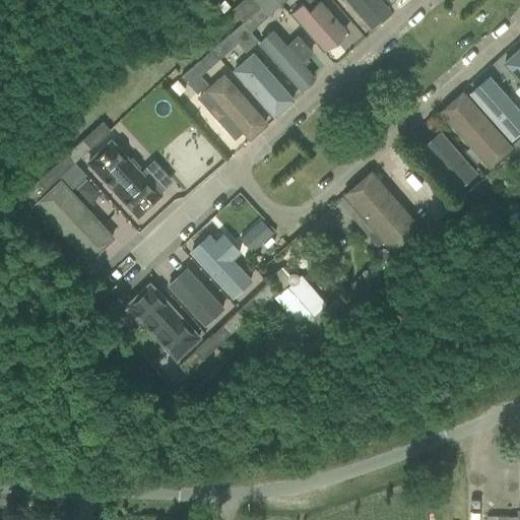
[(243,22),(251,31),(281,4),(277,0),(253,0),(260,7),(243,22)]
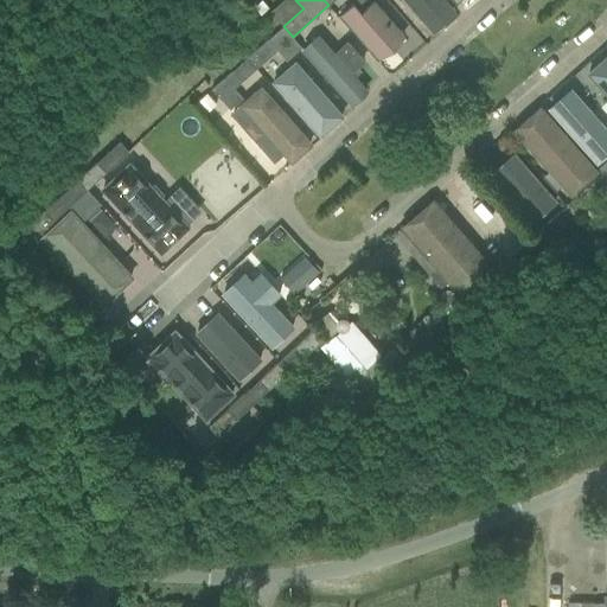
[(368,0),(359,8),(351,0),(349,0),(338,10),(378,56),(402,34),(372,0),(368,0)]
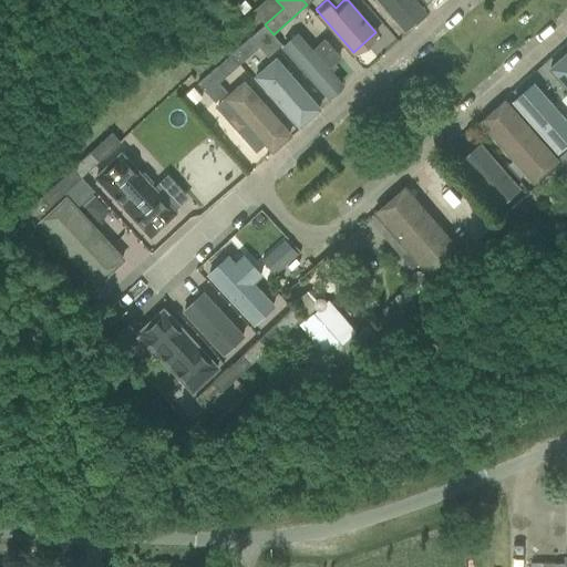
[(414,0),(378,0),(403,30),(425,11),(414,0)]
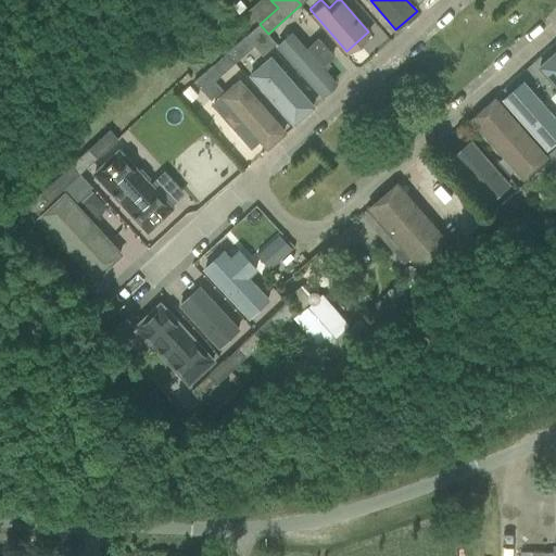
[(226,53),(235,63),(254,47),(262,55),(276,43),(268,34),(260,24),(227,52),(226,53)]
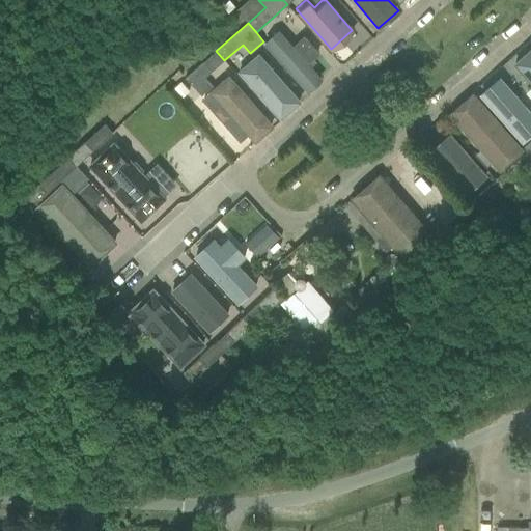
[(278,25),(264,37),(308,88),(322,76),(307,59),(317,50),(302,31),(291,40),(278,25)]
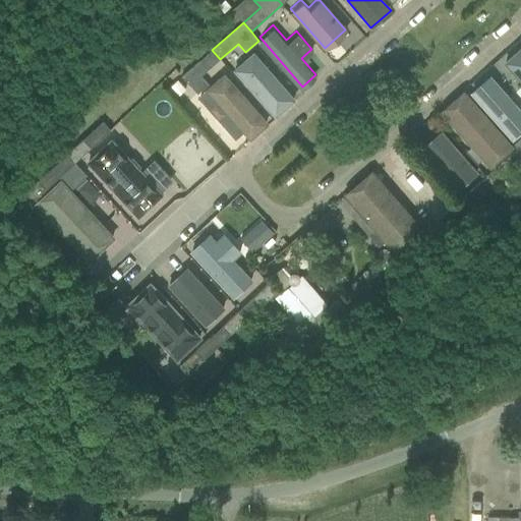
[(520,42),(503,59),(520,79),(520,42)]
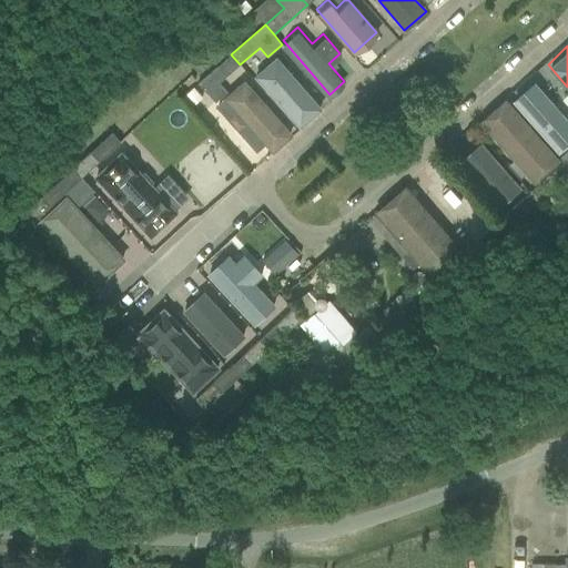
[(220,82),(240,64),(231,54),(198,83),(211,99),(214,102),(227,91),(223,88),(220,82)]
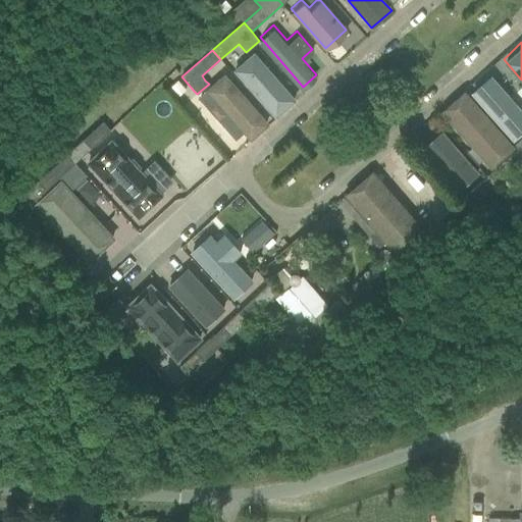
[(266,121),(223,73),(206,90),(224,110),(218,115),(235,133),(240,127),(249,138),(266,121)]
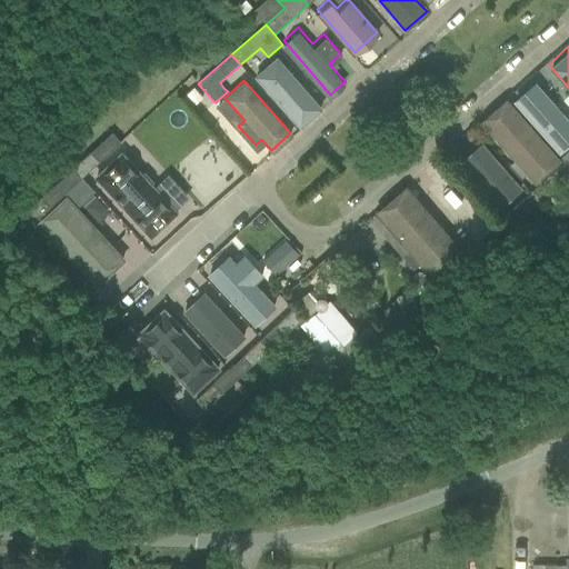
[(193,88),(183,97),(192,107),(203,98),(193,88)]
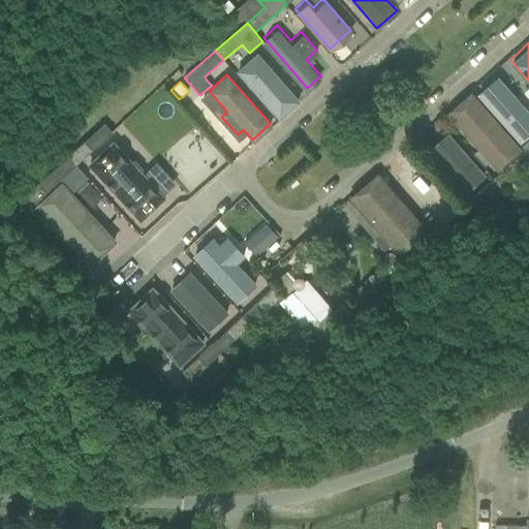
[(528,113),(505,85),(494,94),(525,131),(528,128),(528,113)]
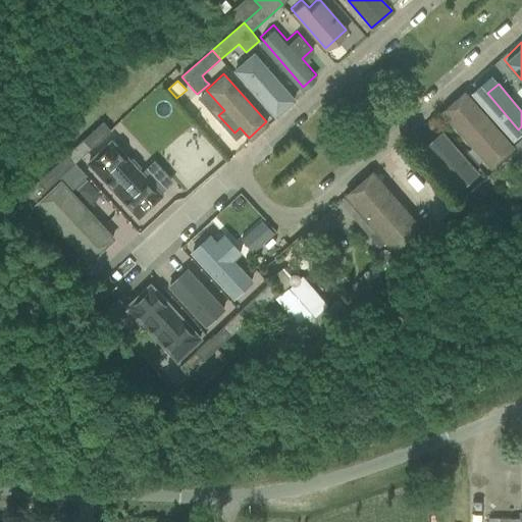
[(462,88),(438,107),(489,167),(512,148),(462,88)]
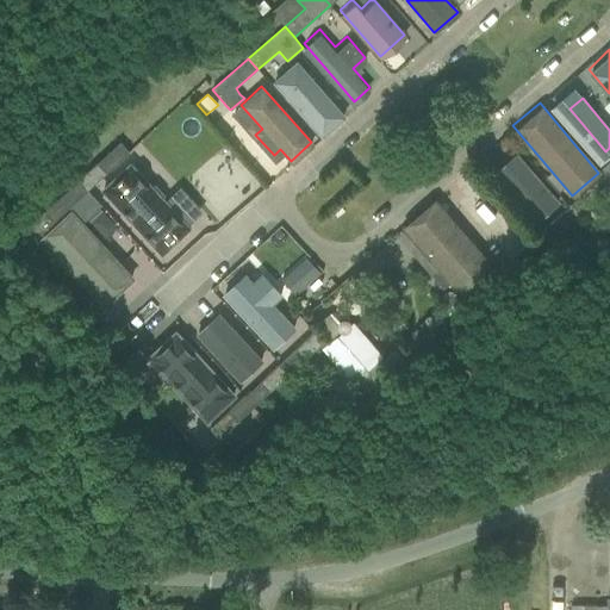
[(514,150),(490,170),(536,221),(559,200),(514,150)]
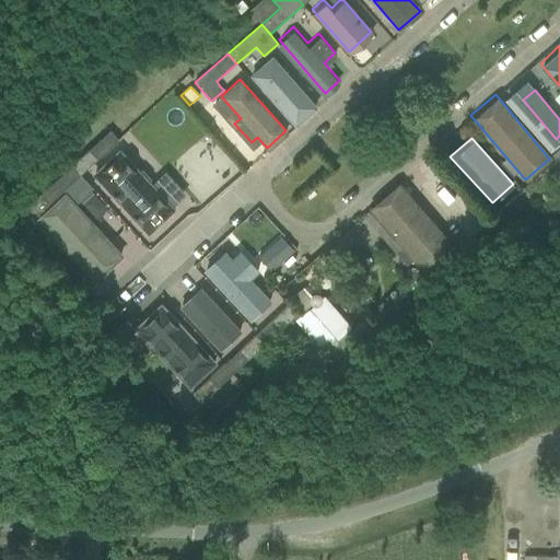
[(117,147),(92,168),(147,230),(172,207),(117,147)]
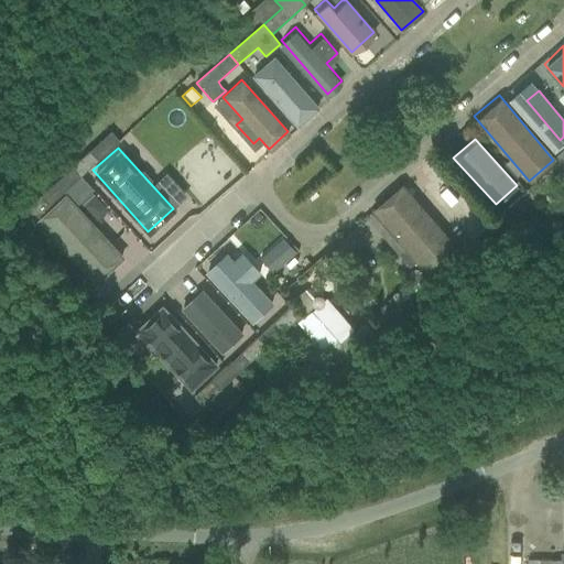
[(80,175),(98,160),(89,150),(73,166),(80,175)]
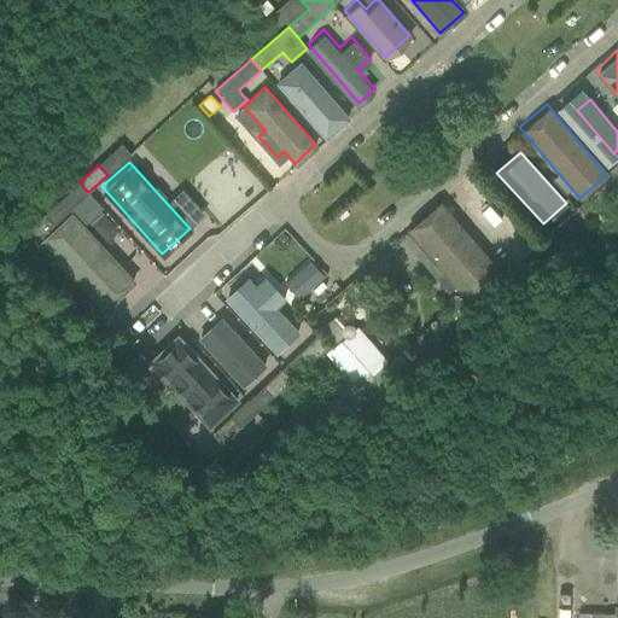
[(593,196),(602,207),(617,192),(617,182),(613,178),(593,196)]
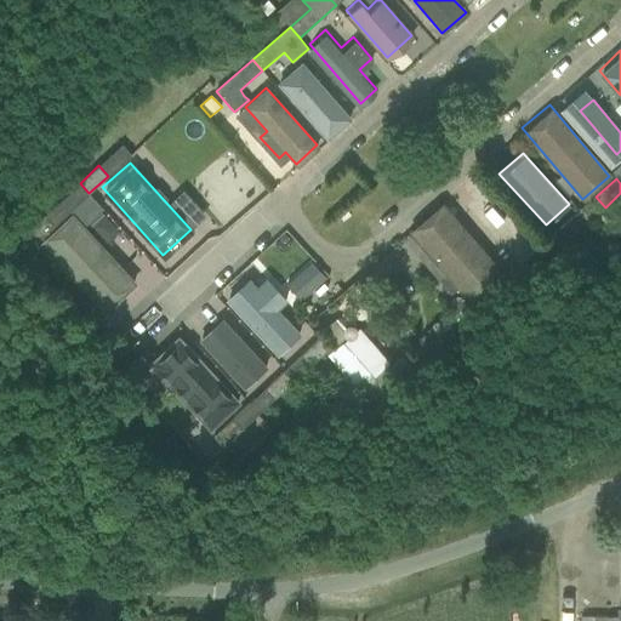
[(406,227),(455,285),(486,258),(438,200),(406,227)]
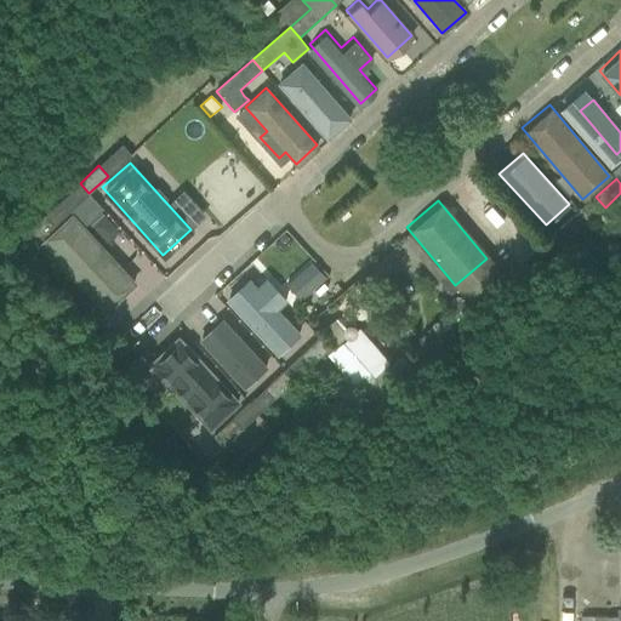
[(559,228),(569,239),(590,221),(580,210),(559,228)]
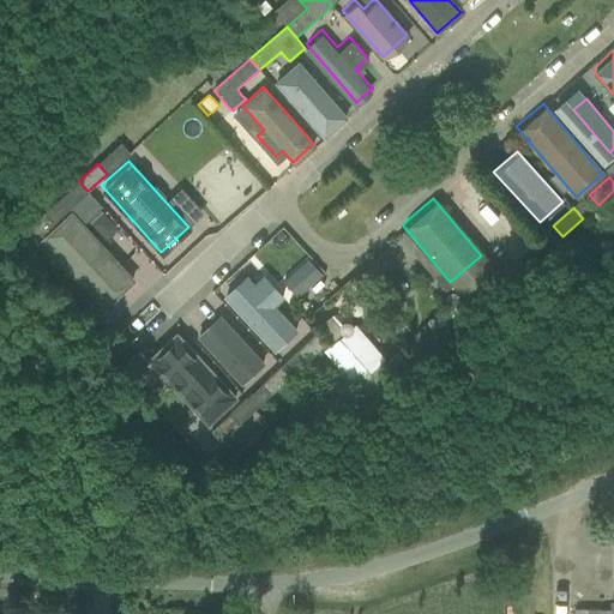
[(73,210),(44,235),(104,301),(133,276),(73,210)]
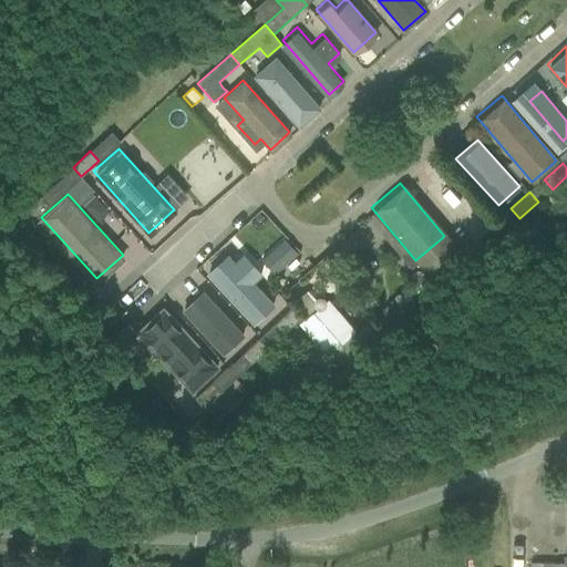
[(50,206),(41,196),(23,212),(32,222),(50,206)]
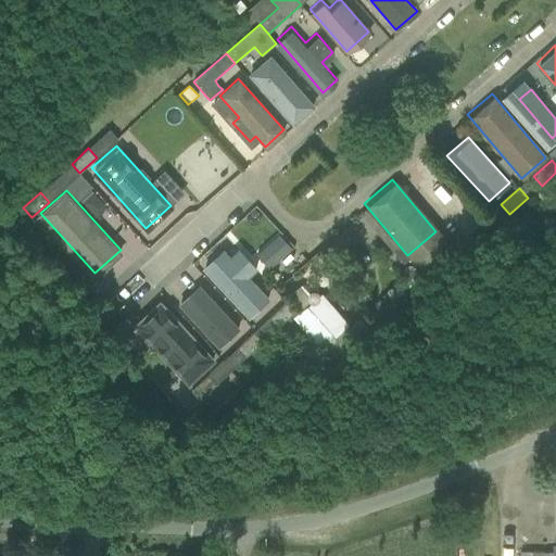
[(93,192),(83,203),(96,216),(106,206),(93,192)]
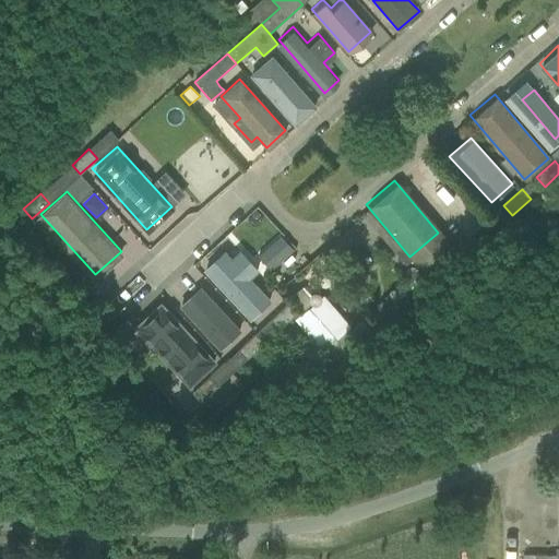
[(456,247),(465,257),(498,228),(489,218),(471,235),(456,247)]
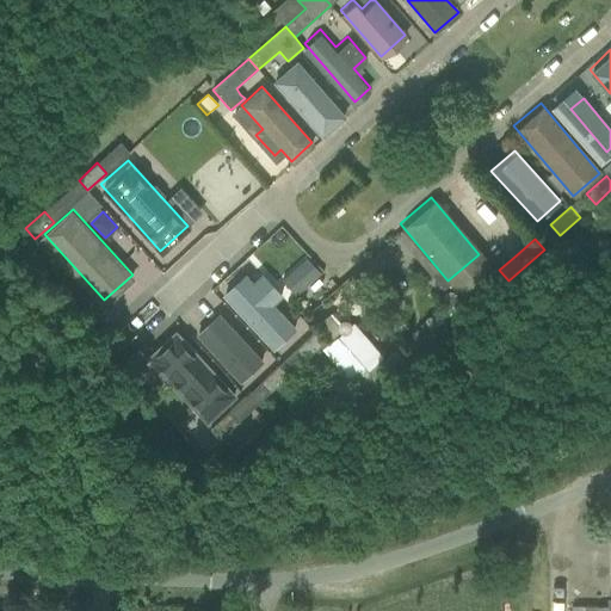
[(306,265),(285,283),(295,295),(315,276),(306,265)]
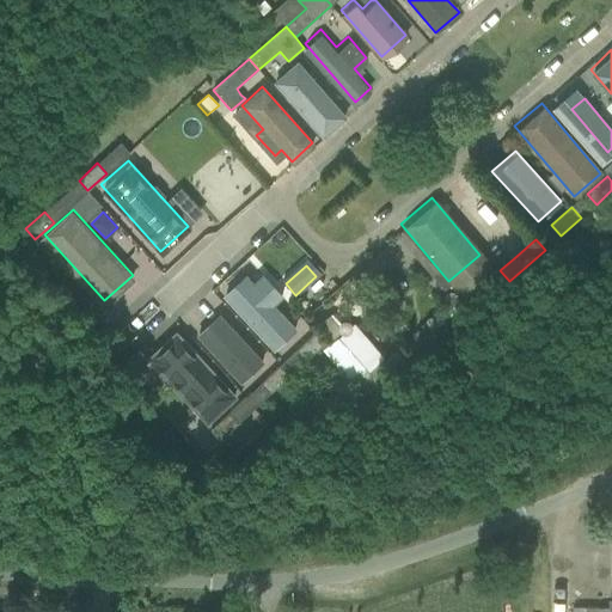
[(249,273),(224,292),(274,347),(297,328),(273,300),(282,292),(262,269),(252,277),(249,273)]
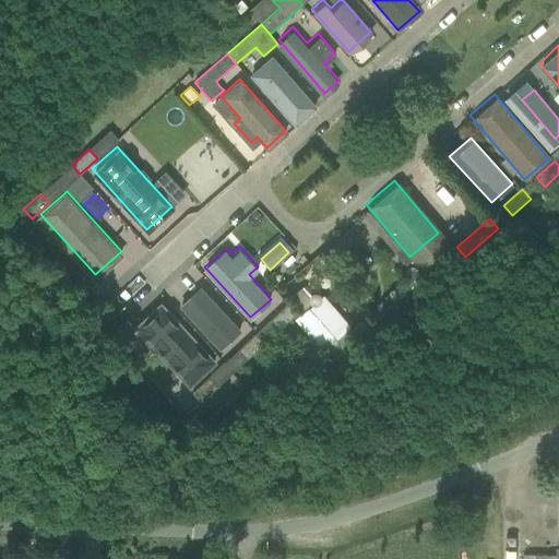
[(456,247),(438,263),(447,273),(448,272),(452,276),(460,278),(466,273),(471,269),(470,262),(465,257),(456,247)]
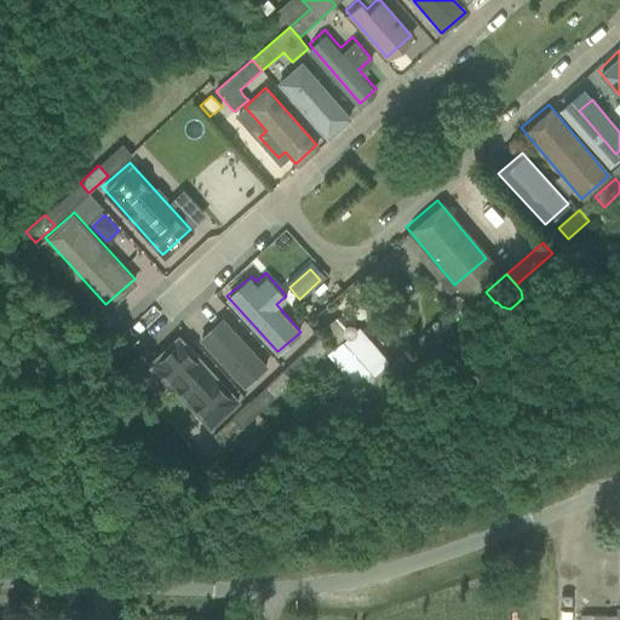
[(218,311),(196,333),(247,386),(269,365),(218,311)]
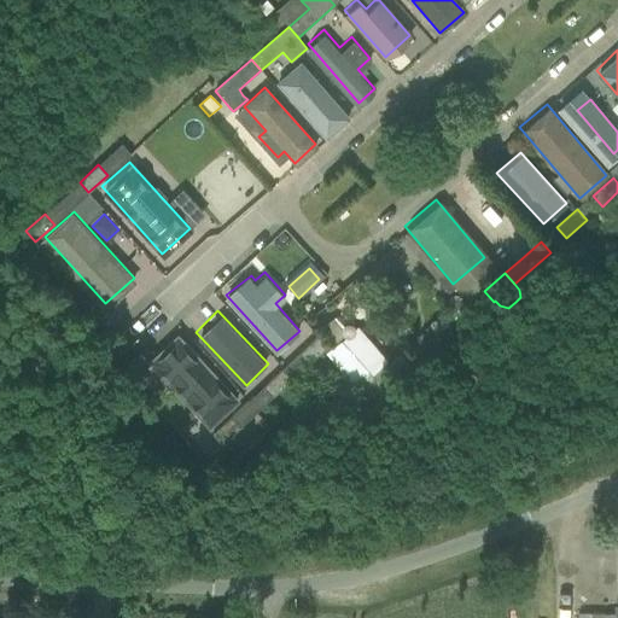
[(176,327),(149,351),(210,420),(237,396),(176,327)]
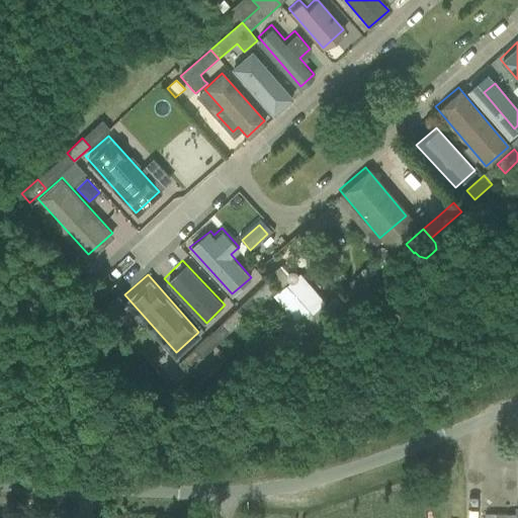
[(277,293),(318,342),(339,324),(298,276),(277,293)]
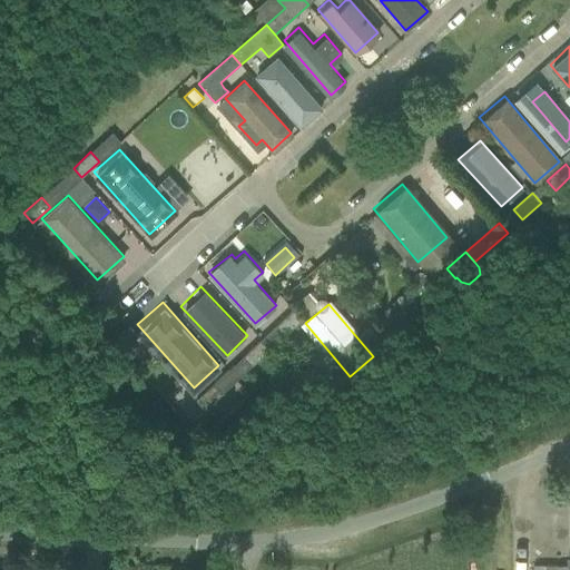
[(303,318),(294,310),(276,325),(285,335),(303,318)]
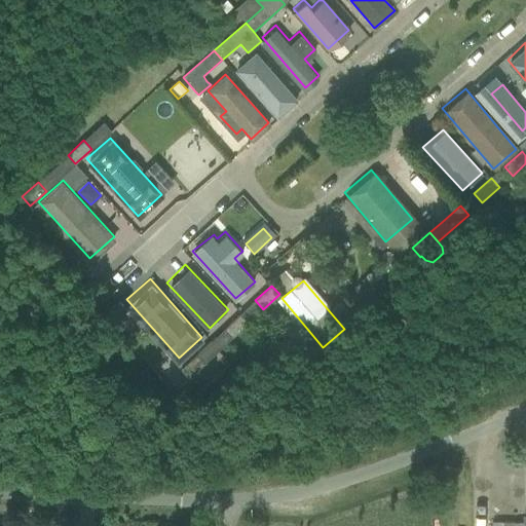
[(249,322),(241,313),(225,328),(233,337),(249,322)]
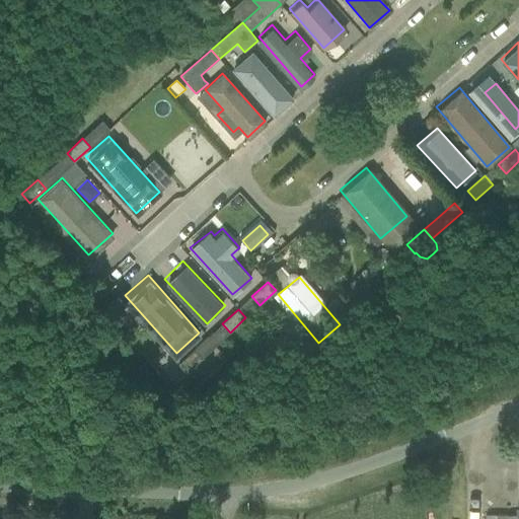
[(203,358),(195,349),(178,364),(187,372),(203,358)]
